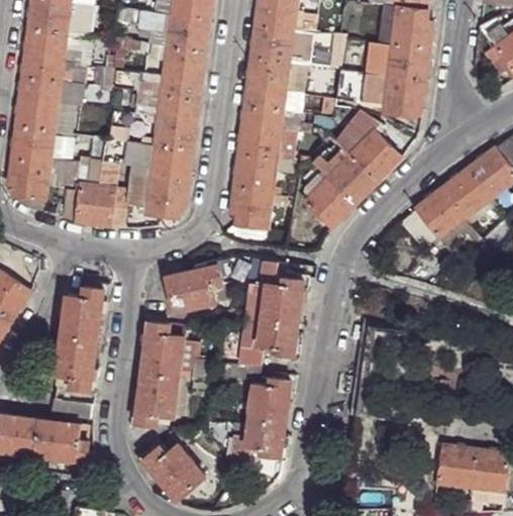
[(13,184),(11,195),(42,198),(47,171),(52,134),(56,97),(65,28),(68,4),(68,0),(28,0),(6,175),(13,176),(13,184)]
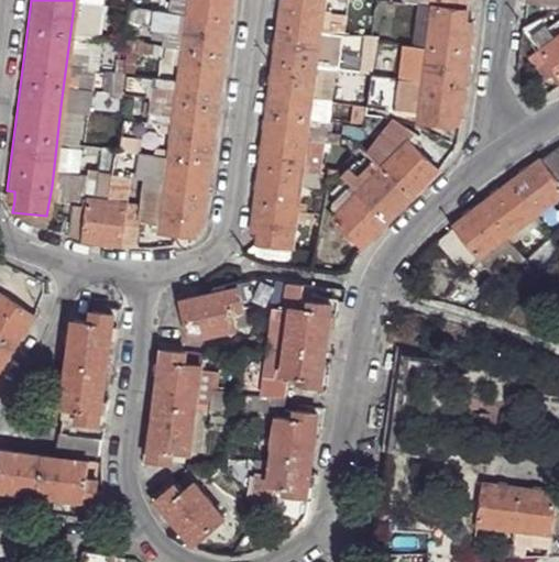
[(173,0),(173,2),(159,1),(155,13),(164,28),(161,48),(159,48),(154,80),(151,81),(150,100),(159,102),(157,117),(146,116),(145,124),(172,129),(187,0),(173,0)]
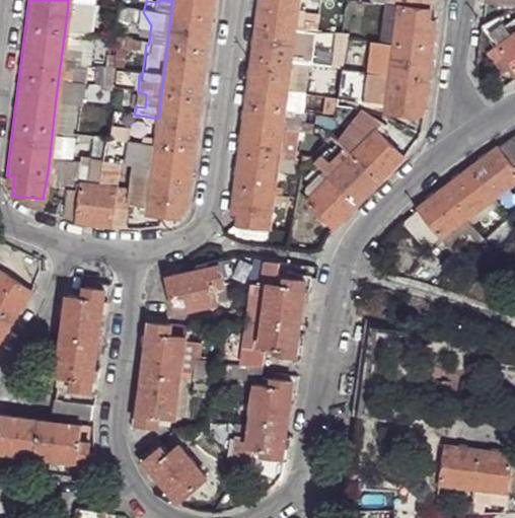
[(172,0),(158,119),(154,148),(151,172),(148,197),(145,212),(174,217),(176,206),(177,199),(185,200),(210,0),(172,0)]
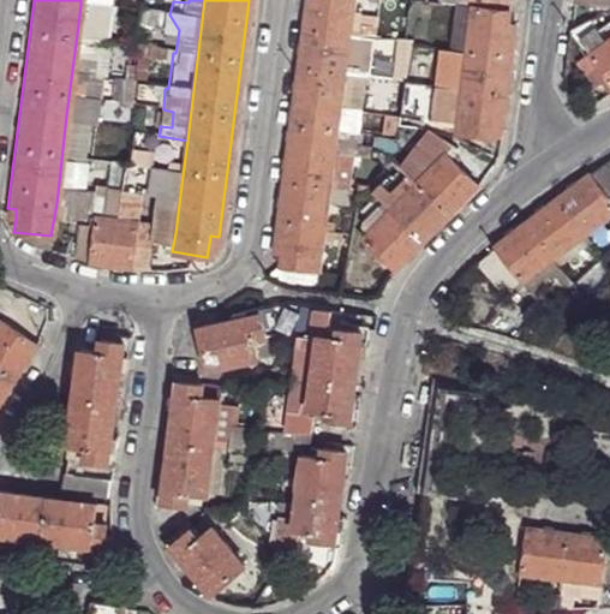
[(280,254),(280,266),(315,270),(320,225),(328,156),(335,111),(339,84),(340,75),(344,39),(348,0),(312,0),(312,7),(303,6),(273,244),(280,244),(280,254)]
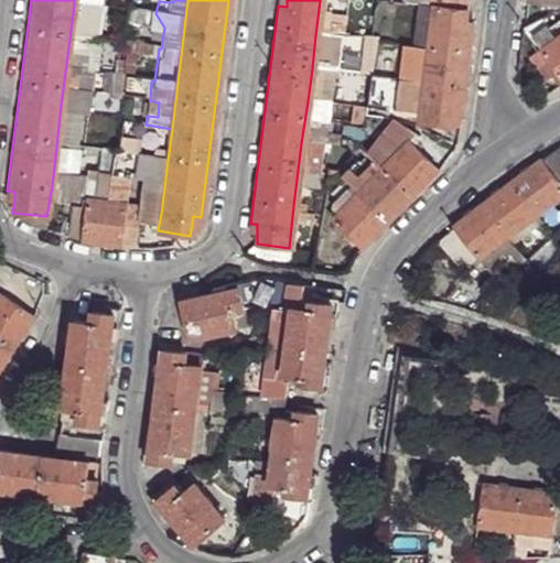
[(432,0),(432,6),(464,10),(465,0),(432,0)]
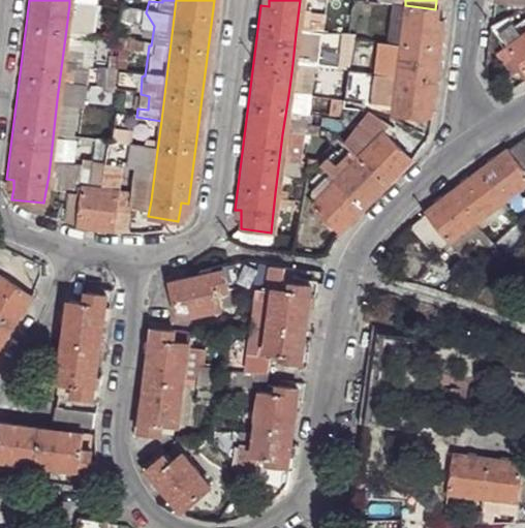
[(400,45),(405,5),(390,4),(384,42),(400,45)]
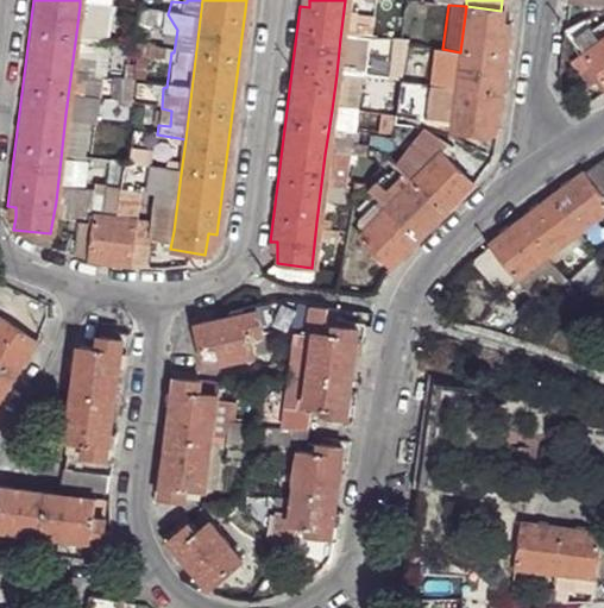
[(501,11),(466,6),(460,52),(455,86),(432,82),(427,119),(451,121),(450,131),(494,137),(496,116),(507,32),(498,32),(499,24),(501,11)]
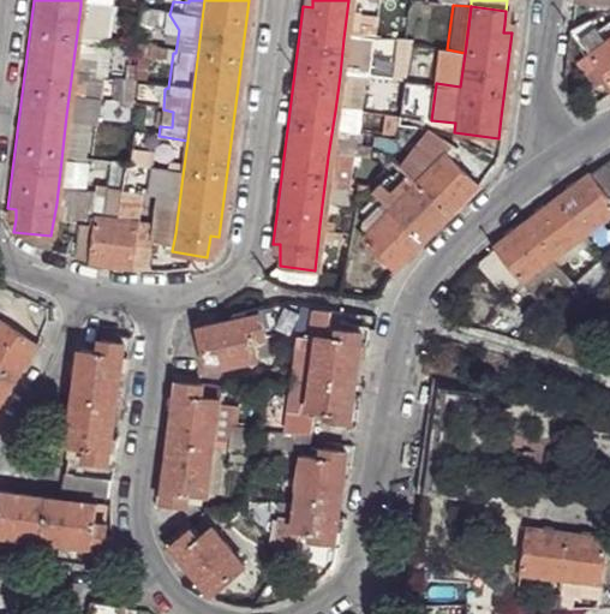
[(179,30),(169,15),(166,15),(143,10),(141,25),(171,29),(179,30)]
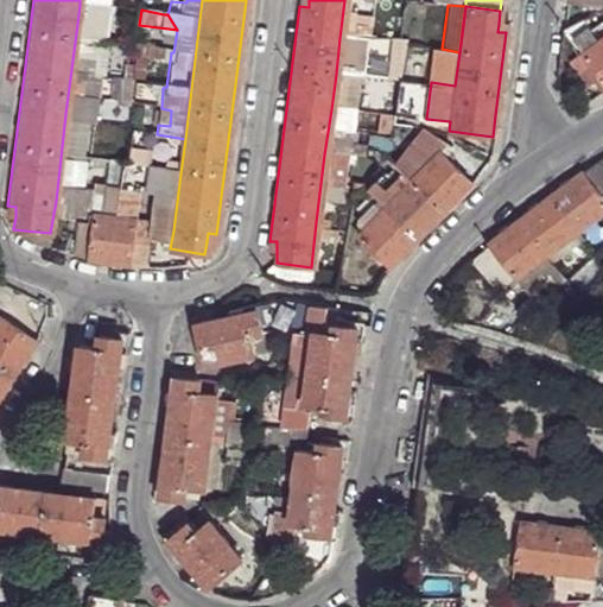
[(602,18),(586,31),(594,42),(578,54),(567,61),(583,82),(594,75),(602,87),(602,18)]
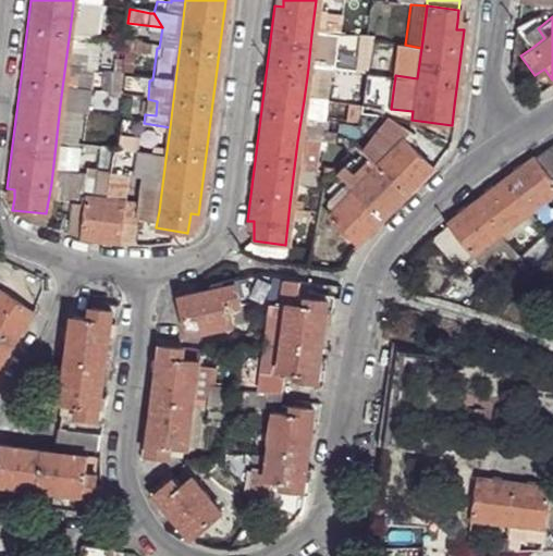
[(523,38),(530,49),(544,38),(538,28),(523,38)]
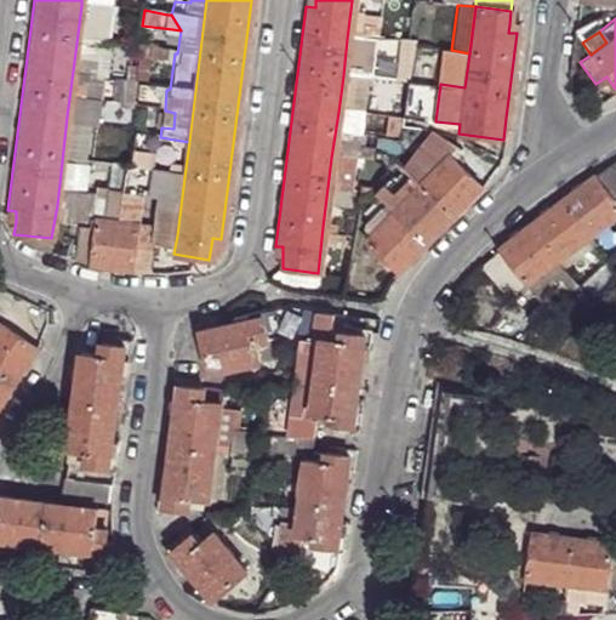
[(101,38),(78,34),(67,117),(98,120),(102,81),(109,81),(113,47),(100,46),(101,38)]
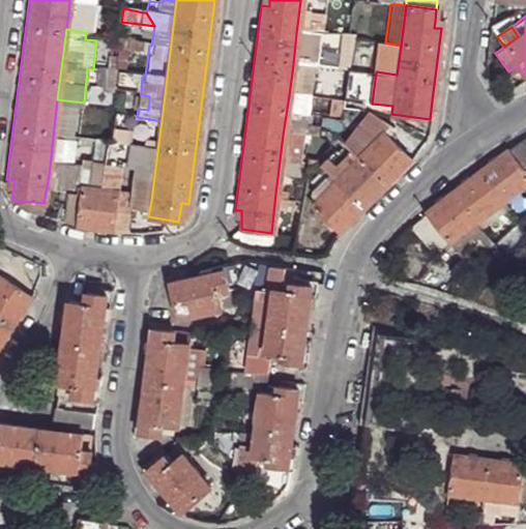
[(323,36),(296,33),(293,64),(318,68),(323,36)]
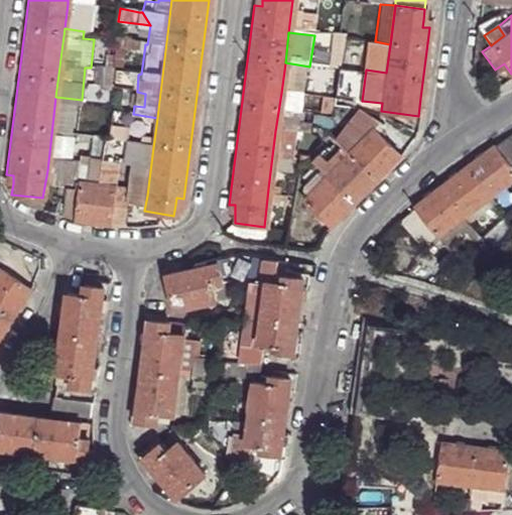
[(304,74),(284,71),(281,93),(301,97),(304,74)]
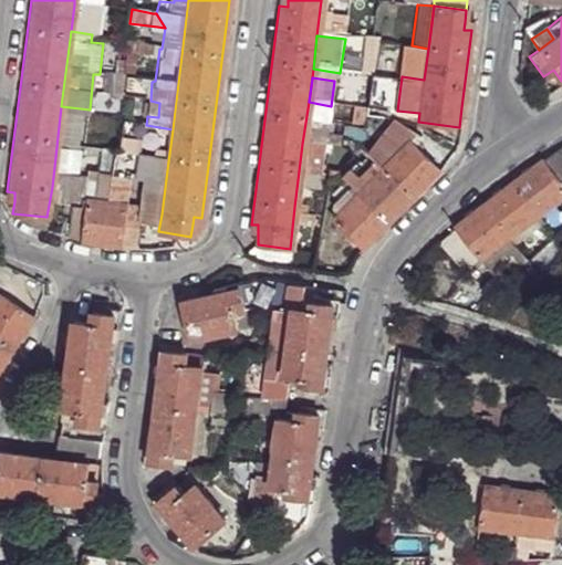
[(407,142),(417,149),(422,144),(414,136),(417,133),(397,113),(370,139),(388,160),(407,142)]
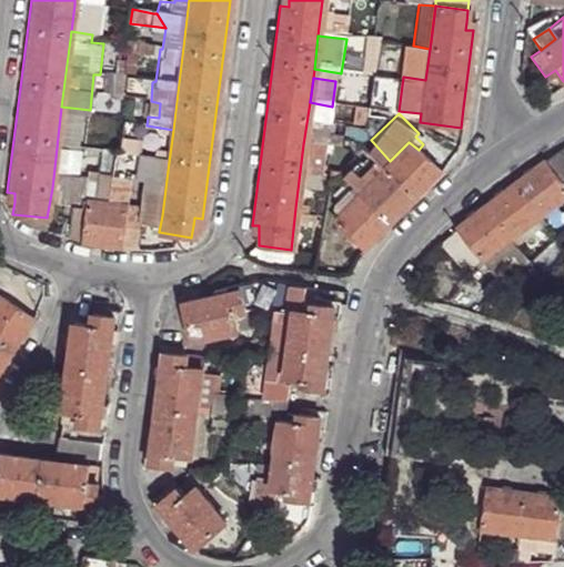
[(169,162),(173,130),(147,125),(120,122),(114,154),(169,162)]
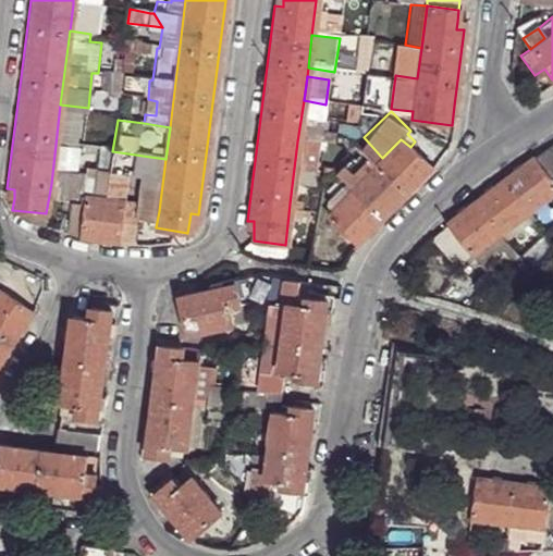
[(352,188),(330,209),(326,214),(356,243),(430,168),(410,147),(401,139),(382,158),(372,169),(352,188)]
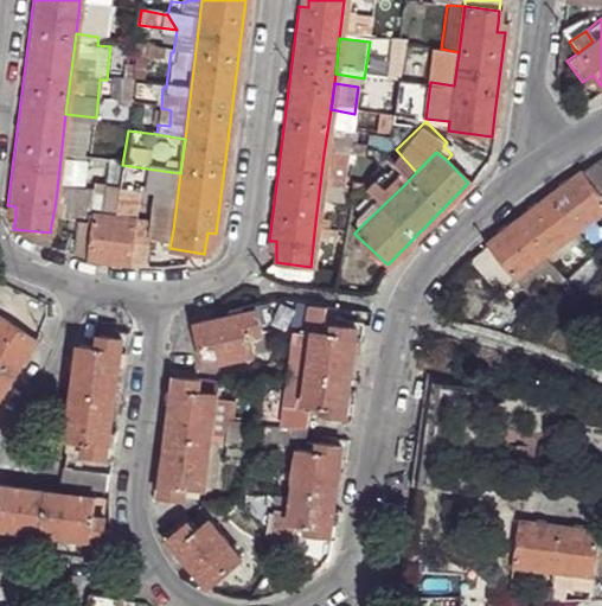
[(324,154),(315,222),(335,224),(346,157),(324,154)]
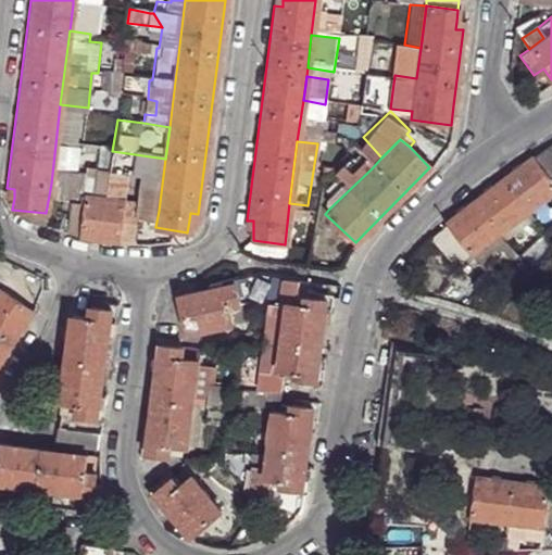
[(55,144),(51,184),(70,188),(71,178),(74,180),(77,147),(55,144)]
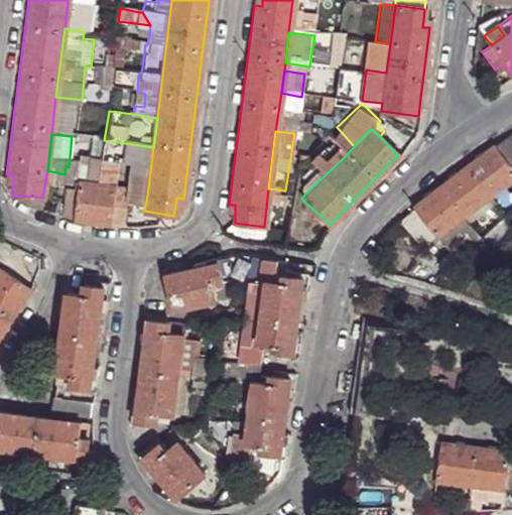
[(511,142),(507,136),(491,147),(511,173),(511,142)]
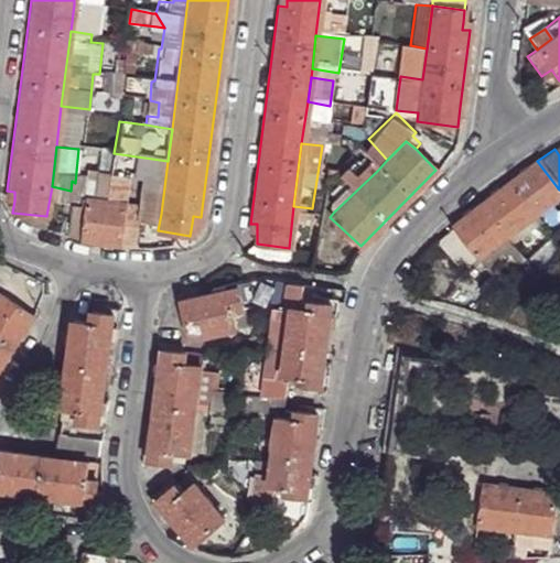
[(140,209),(161,214),(164,187),(168,161),(114,153),(110,179),(143,183),(140,209)]
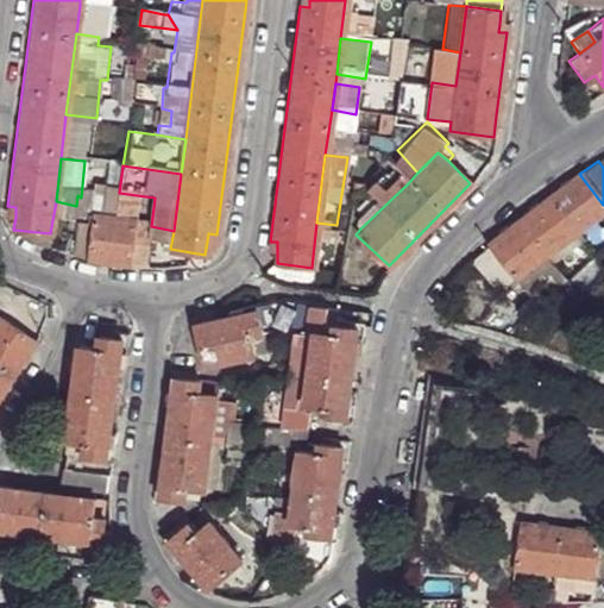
[(488,244),(515,279),(543,258),(603,212),(603,205),(579,174),(488,244)]
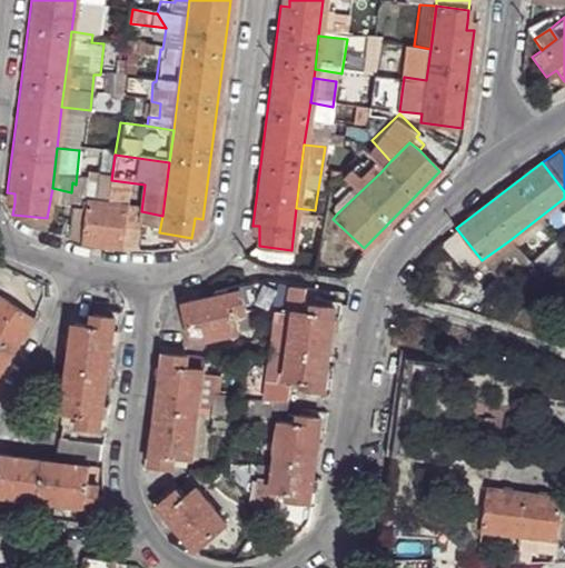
[(355,188),(359,192),(380,172),(376,167),(360,182),(355,188)]
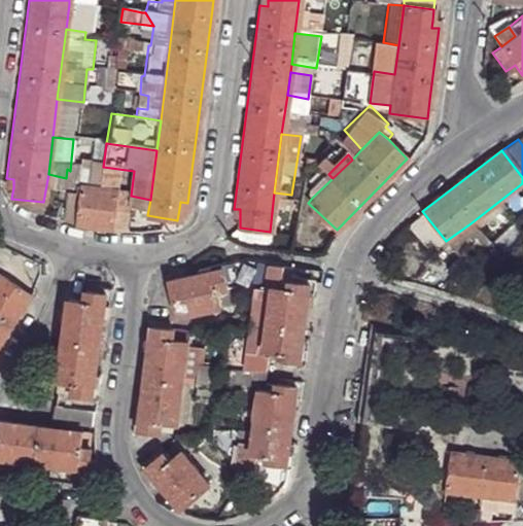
[(80,170),(95,172),(96,163),(80,161),(80,170)]
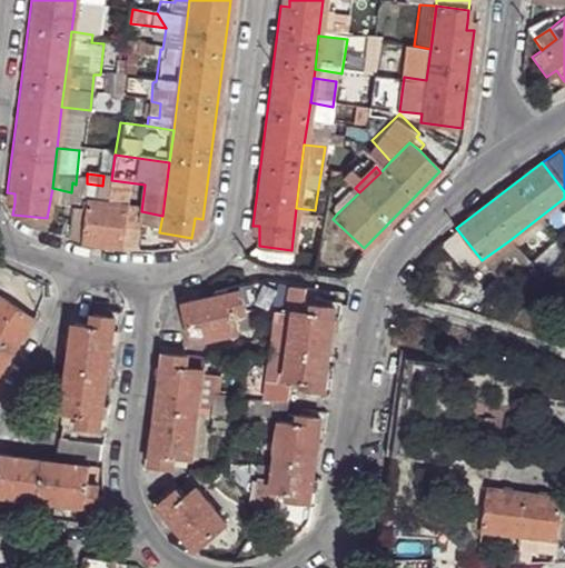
[(345,181),(353,190),(355,188),(360,182),(352,173),(345,181)]
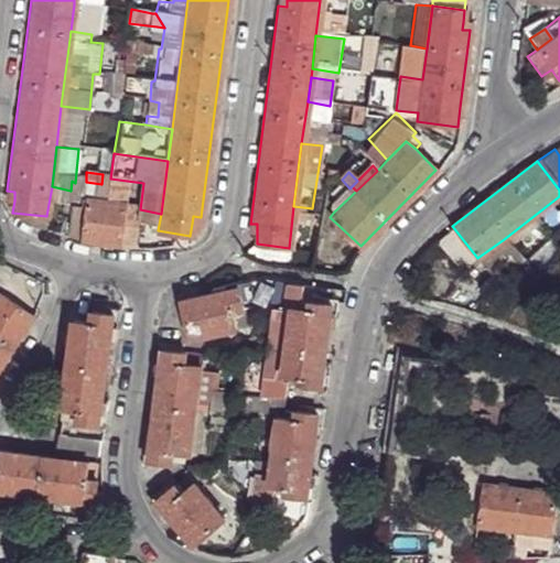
[(72,181),(71,191),(62,236),(82,238),(87,198),(89,184),(75,183),(72,181)]
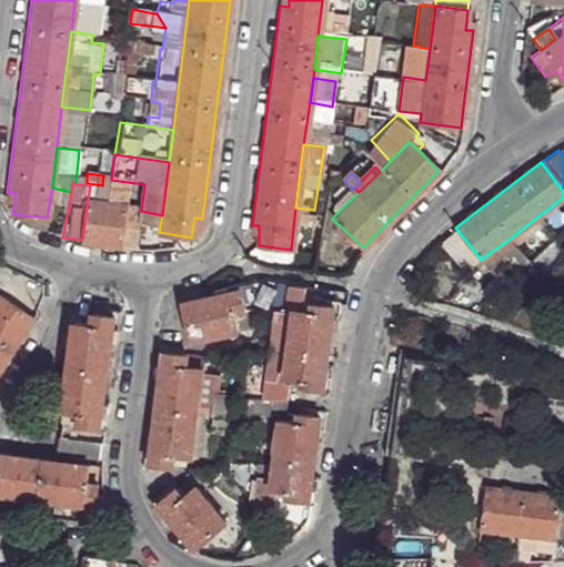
[(333,210),(336,213),(359,192),(354,188),(352,190),(333,210)]
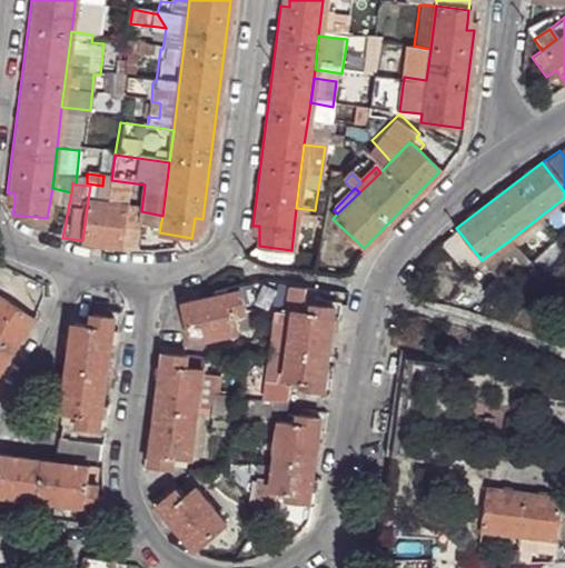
[(6,200),(15,202),(15,193),(7,192),(6,200)]
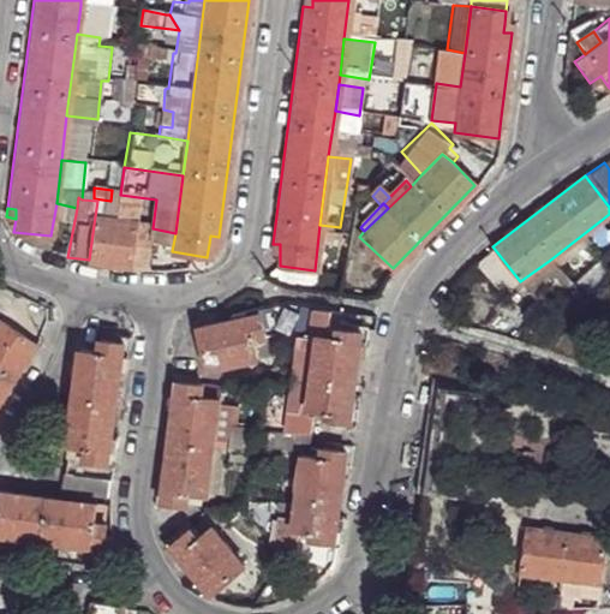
[(135,221),(95,216),(89,260),(129,267),(135,226),(135,221)]
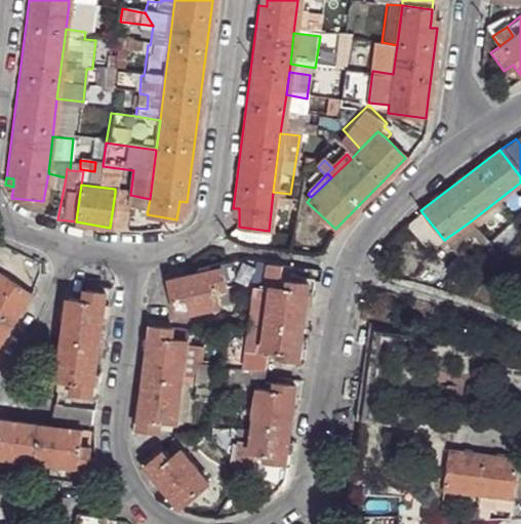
[(126,228),(130,195),(115,193),(110,228),(126,228)]
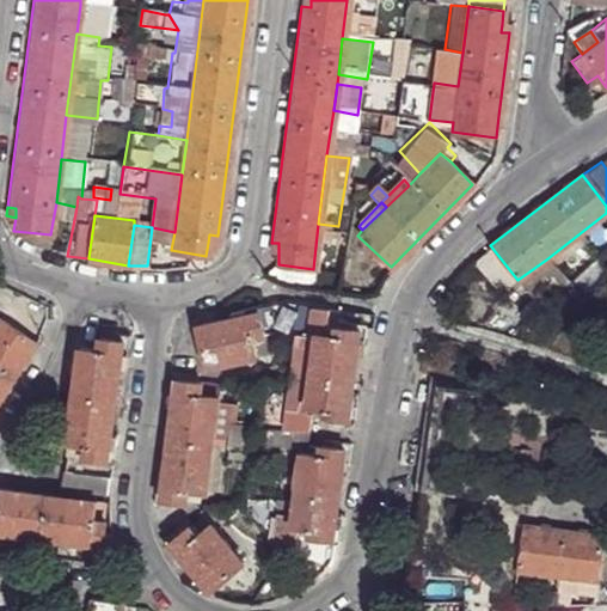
[(50,234),(13,231),(29,243),(48,248),(50,234)]
